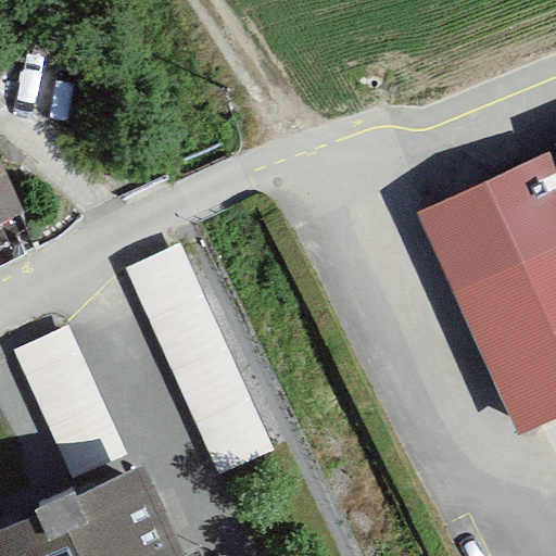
[(555,148),(418,214),(516,436),(555,418),(555,144),(555,146),(555,148)]
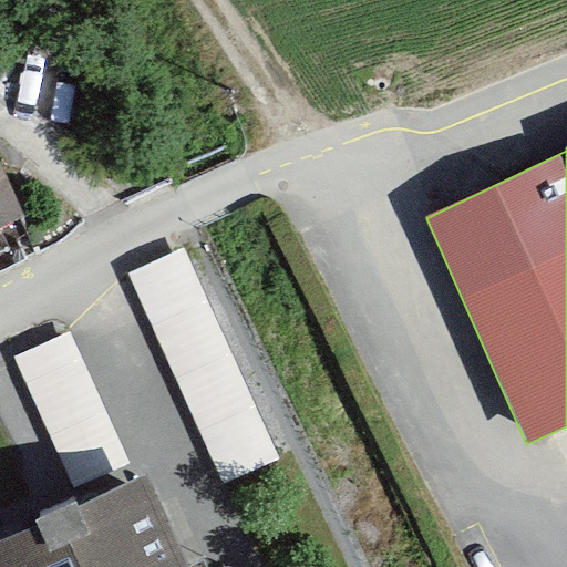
[(0,230),(19,223),(0,181),(0,230)]
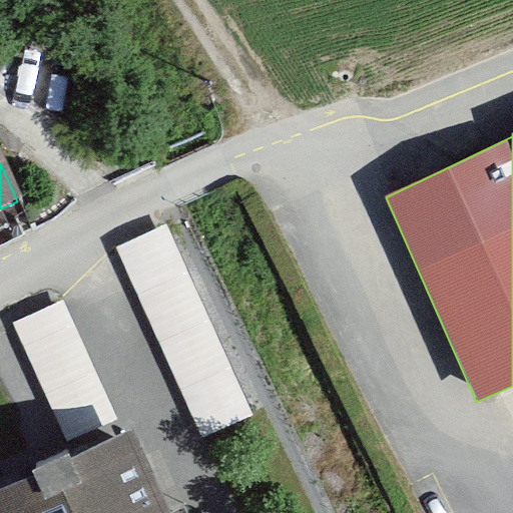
[(168,223),(117,246),(202,438),(253,415),(168,223)]
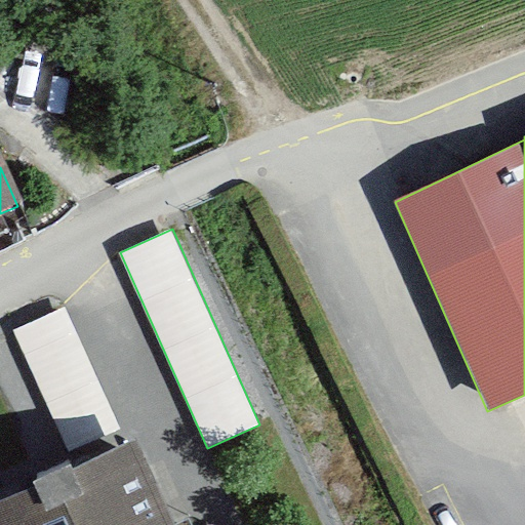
[(120,429),(66,307),(13,330),(68,451),(120,429)]
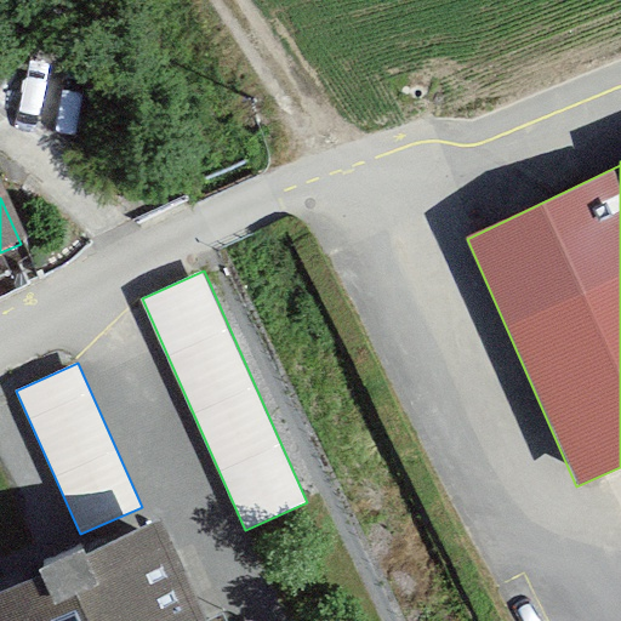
[(0,620),(191,620),(147,525),(0,592),(0,620)]
